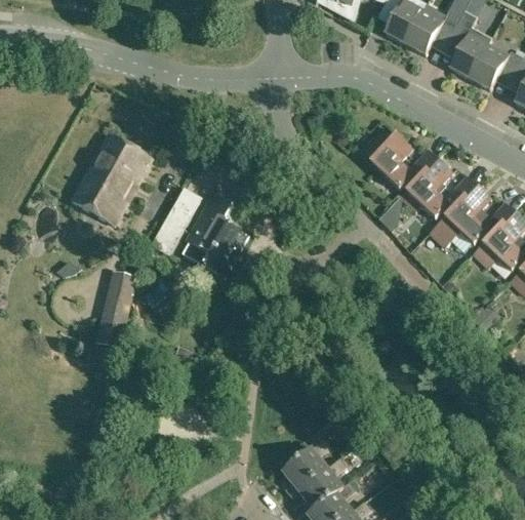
[(405,43),(423,8),(416,4),(418,0),(386,0),(386,1),(398,7),(385,32),(405,43)]
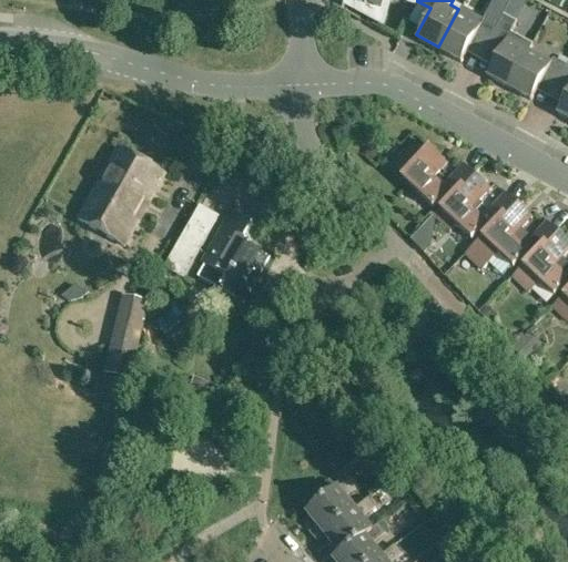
[(480,21),(458,9),(438,47),(460,59),(475,32),(488,39),(496,23),(483,17),(480,21)]
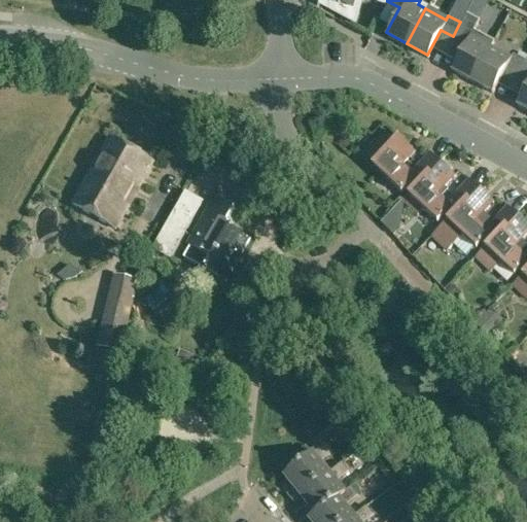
[(460,22),(453,36),(465,43),(452,67),(472,78),(491,43),(494,37),(473,27),(480,16),(466,9),(460,22)]
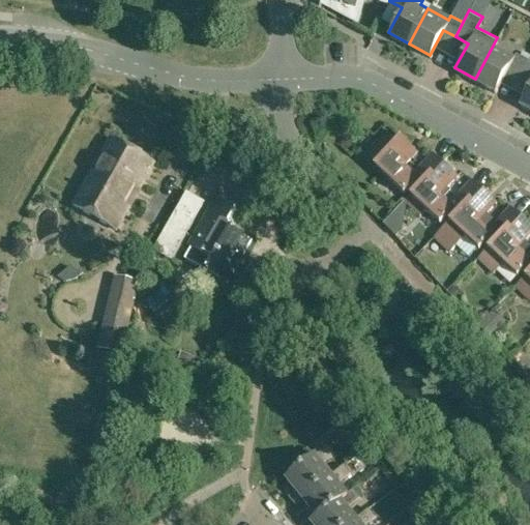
[(513,55),(494,44),(475,79),(496,90),(509,65),(521,71),(529,57),(516,51),(513,55)]
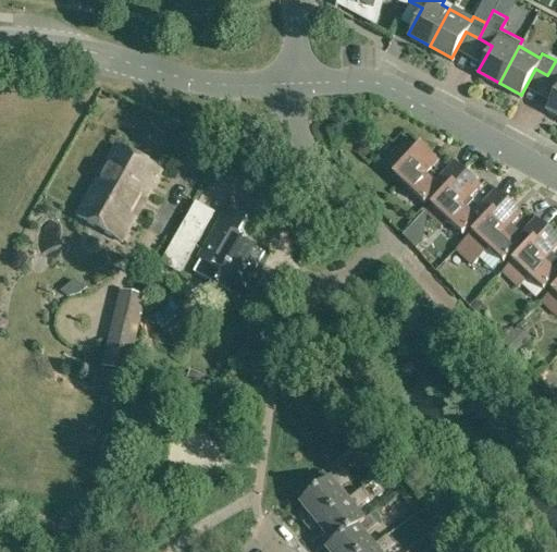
[(556,61),(556,60),(547,75),(556,80),(556,88),(546,108),(556,113),(556,61)]
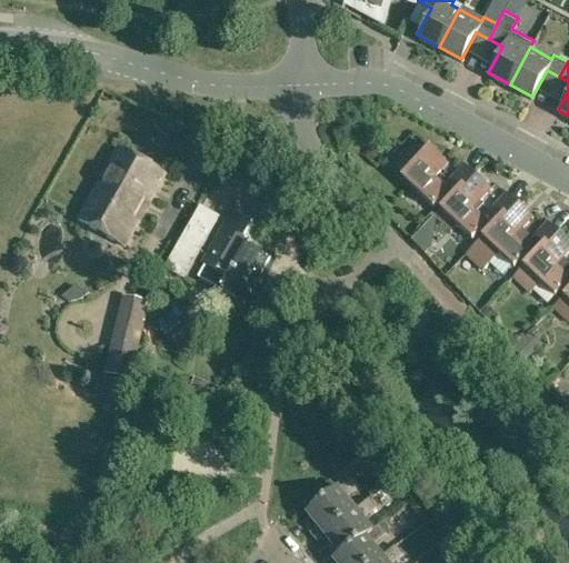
[(402,173),(401,174),(433,205),(449,188),(433,173),(447,159),(430,143),(426,148),(415,138),(390,163),(402,173)]
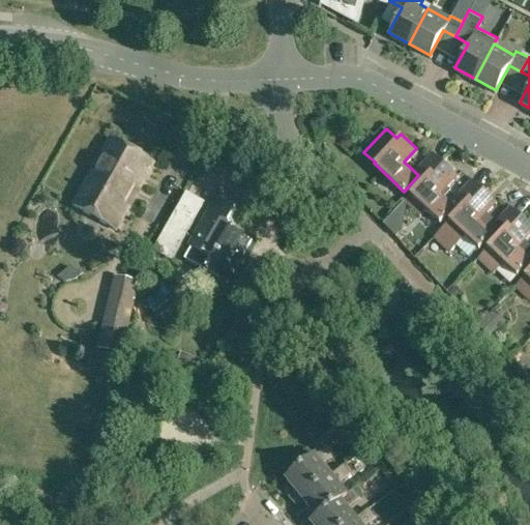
[(116,227),(154,159),(111,135),(72,202),(116,227)]
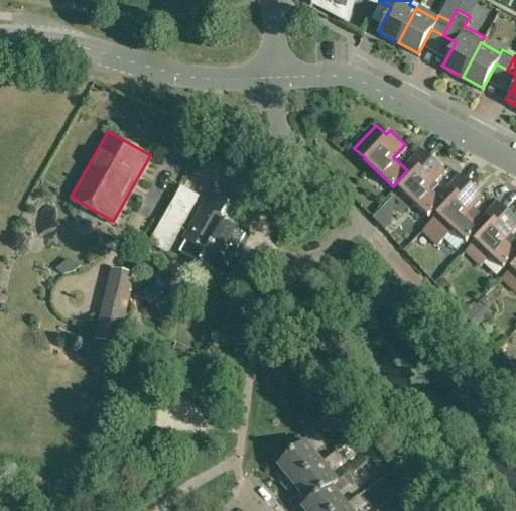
[(430,154),(413,171),(394,193),(409,207),(414,202),(428,215),(442,200),(438,196),(431,189),(438,182),(434,179),(437,176),(445,168),(430,154)]
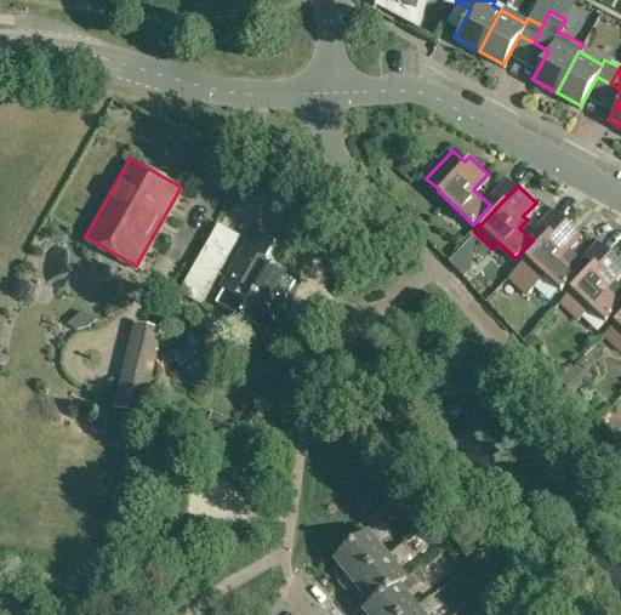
[(563,216),(516,267),(508,274),(527,291),(545,273),(562,289),(579,271),(574,267),(582,257),(570,246),(581,233),(563,216)]
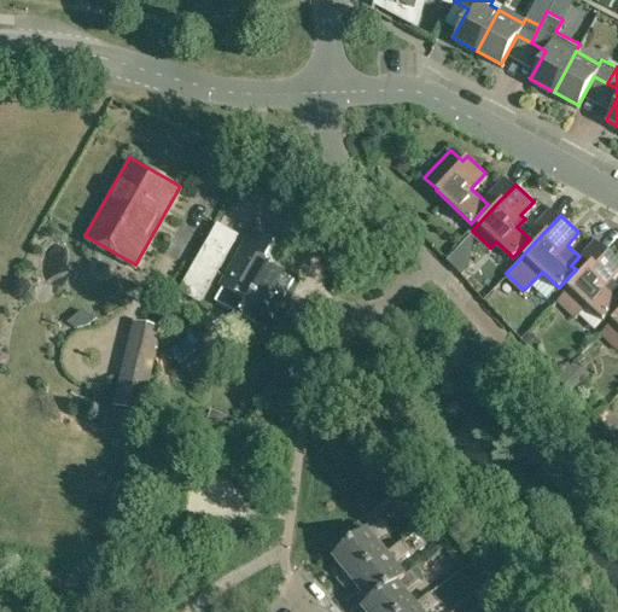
[(292,278),(269,264),(267,257),(275,242),(252,227),(221,283),(223,284),(216,297),(254,318),(258,320),(262,320),(267,320),(268,320),(292,278)]
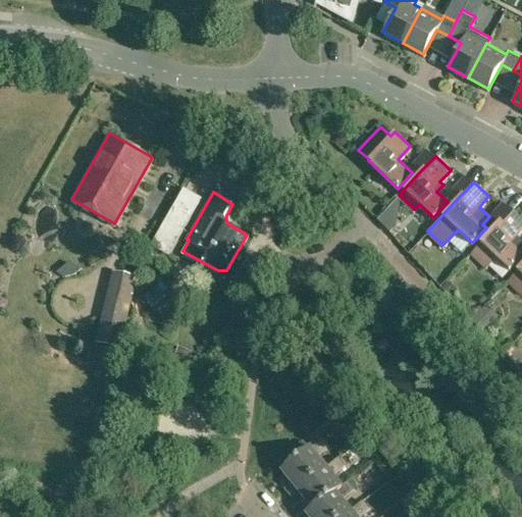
[(173,204),(151,244),(168,253),(191,214),(173,204)]
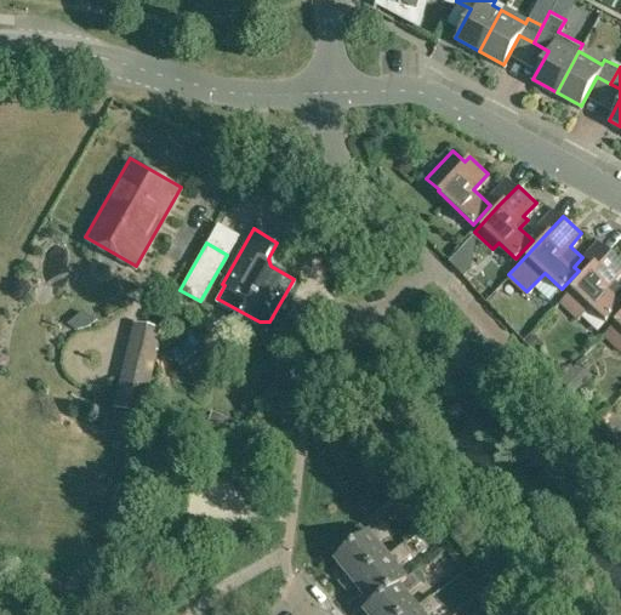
[(620,260),(608,248),(560,299),(579,315),(590,305),(607,320),(620,305),(620,300),(619,299),(620,294),(620,284),(617,280),(615,278),(620,269),(620,260)]
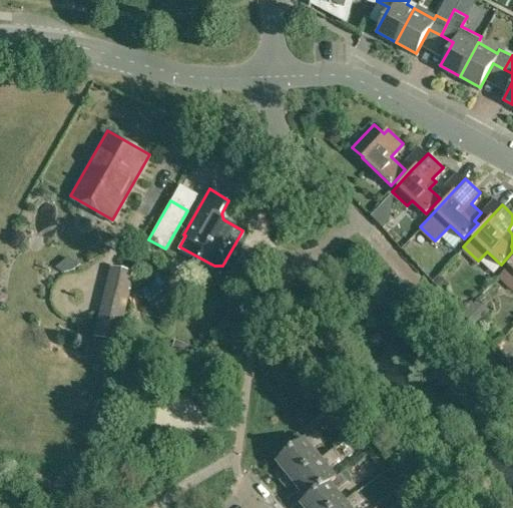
[(512,259),(498,274),(512,287),(512,259)]
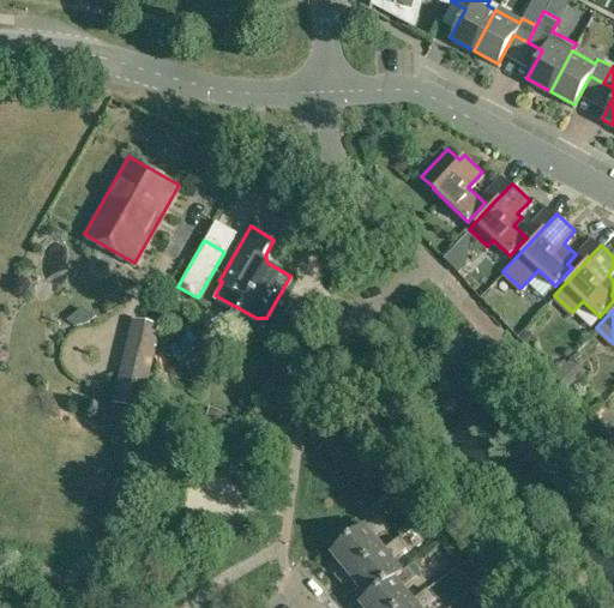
[(162,323),(132,315),(113,399),(143,407),(162,323)]
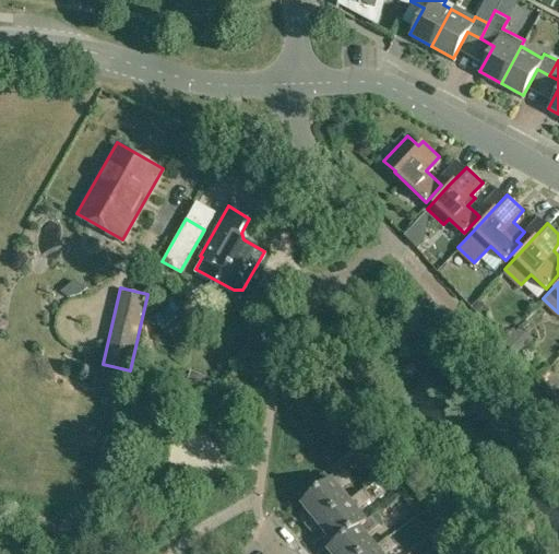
[(319,523),(349,498),(340,487),(353,476),(340,460),(330,469),(335,475),(332,478),(301,503),(312,515),(306,520),(312,529),(319,523)]
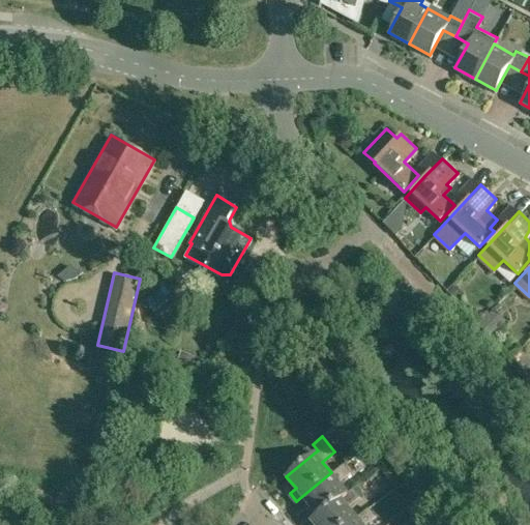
[(331,472),(302,496),(312,507),(305,513),(312,520),(347,491),(339,480),(351,471),(344,462),(331,472)]
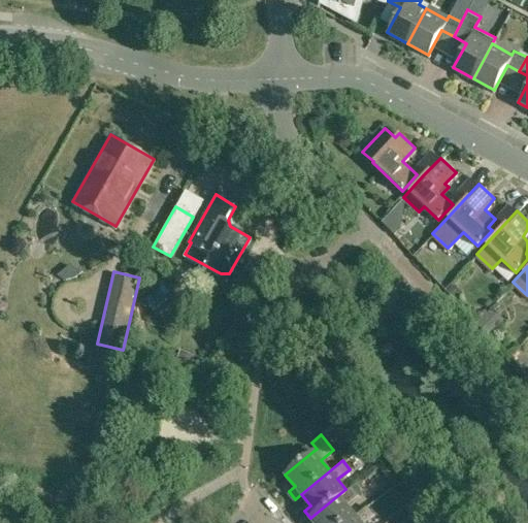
[(352,485),(345,489),(310,518),(314,522),(343,522),(355,514),(347,503),(359,493),(352,485)]
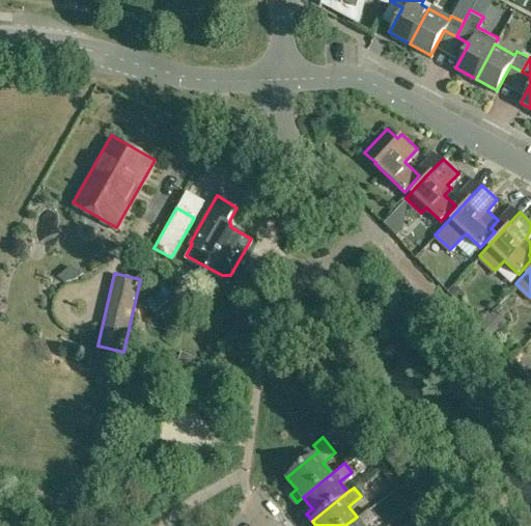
[(357,517),(345,525),(364,525),(376,516),(369,506),(357,517)]
